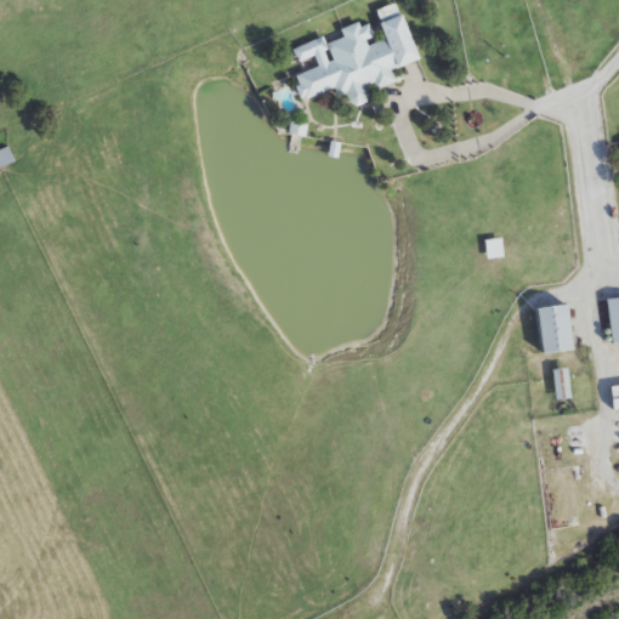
[(415,62),(391,67),(395,83),(367,89),(369,102),(351,107),(347,90),(302,98),(297,73),(318,69),(316,57),(297,61),(294,46),(323,40),(324,43),(342,39),(340,28),(369,22),(373,43),(385,40),(379,9),(403,4),(415,62)]
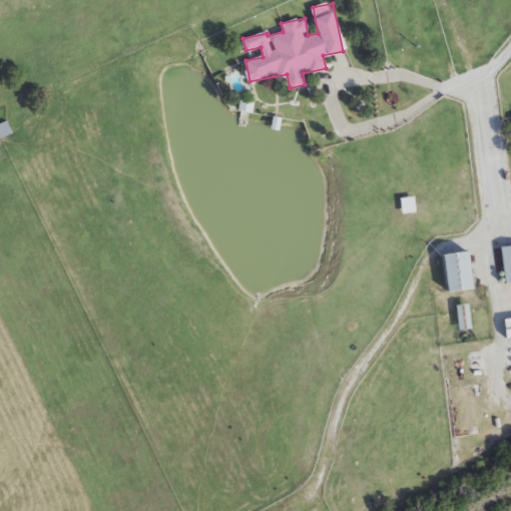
[(0,122),(5,120),(12,132),(0,138),(0,122)]
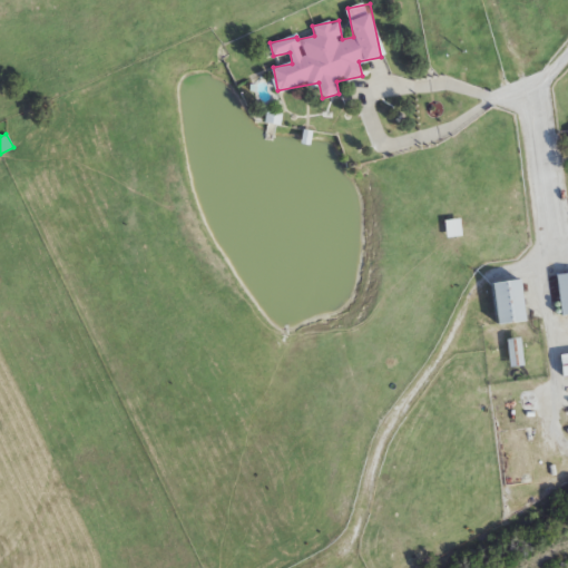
[(444,221),(460,218),(461,235),(447,237),(444,221)]
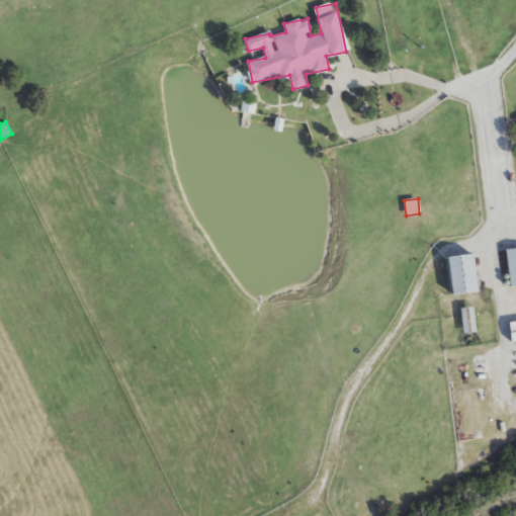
[(515,285),(512,286),(507,249),(515,247),(515,285)]
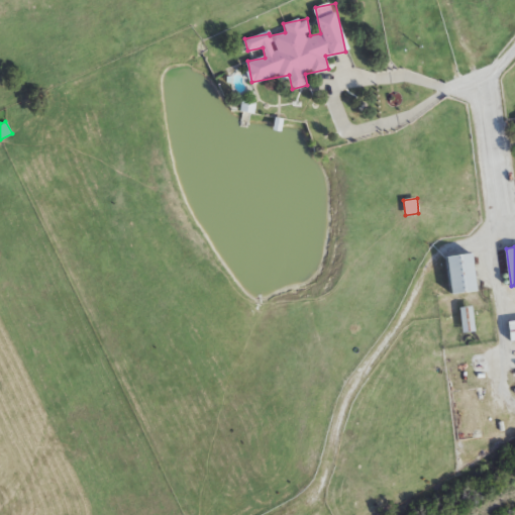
[(454,294),(450,256),(476,252),(480,291),(454,294)]
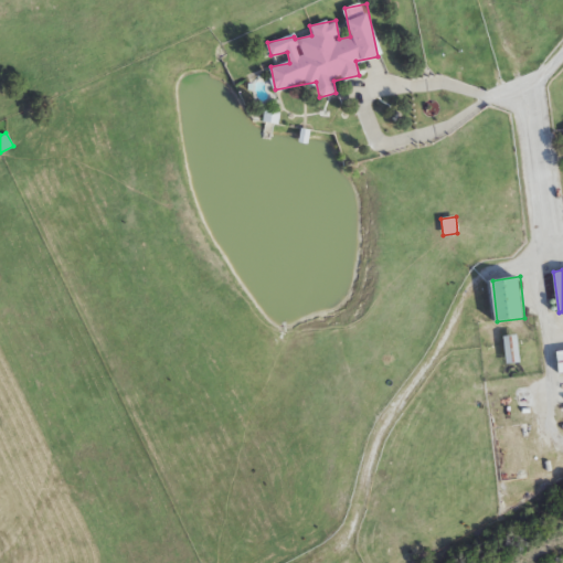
[(503,336),(518,335),(520,362),(507,363),(503,336)]
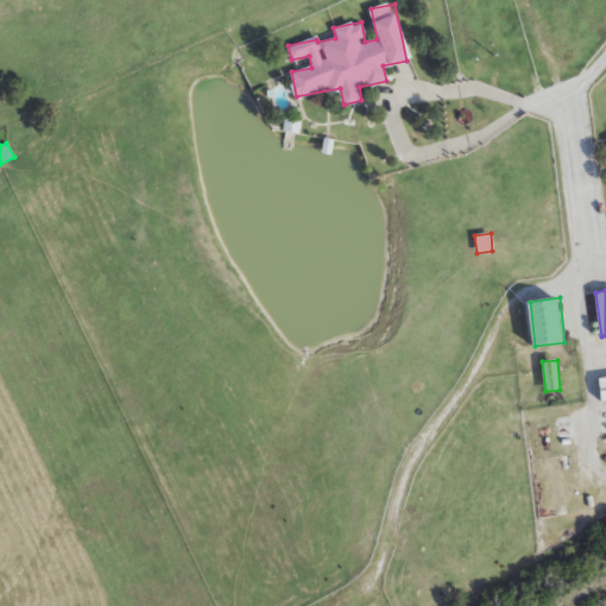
All buildings are outlined.
